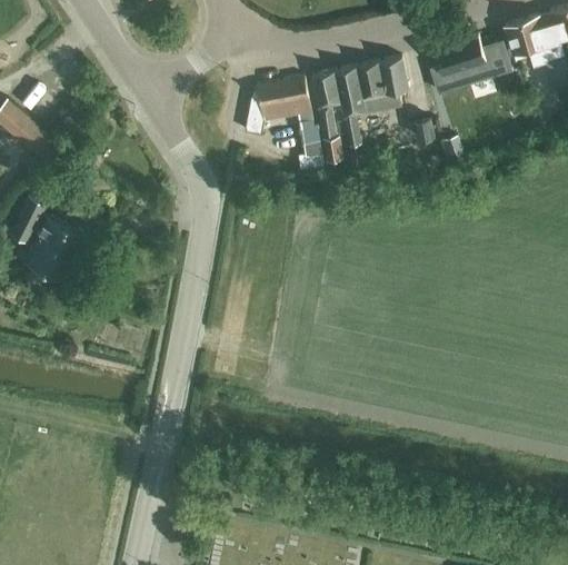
[(567,6),(548,12),(549,15),(557,40),(567,36),(567,6)]
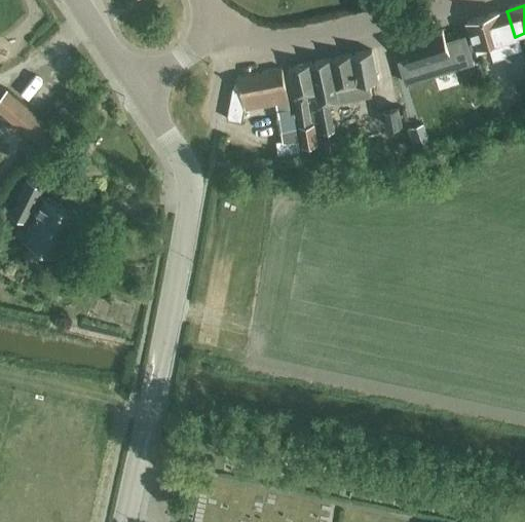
[(515,37),(508,13),(497,16),(496,14),(464,24),(473,51),(488,46),(492,62),(504,59),(510,78),(524,73),(524,71),(524,68),(521,57),(515,37)]
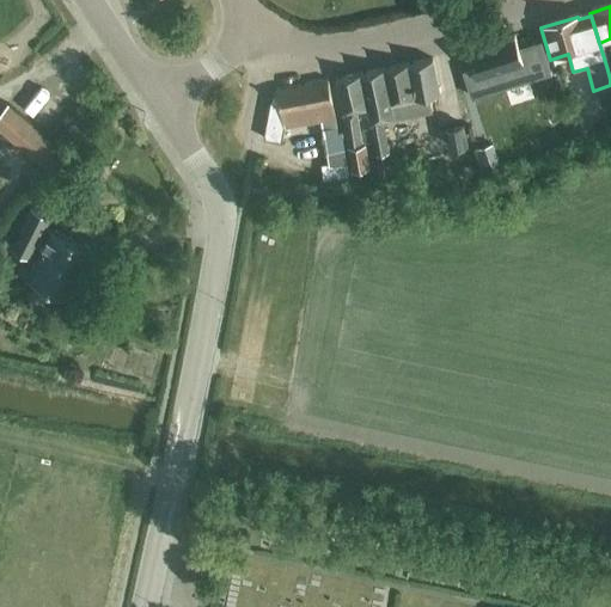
[(474,78),(464,81),(470,100),(502,90),(496,72),(520,65),(526,83),(549,75),(539,46),(518,51),(513,38),(465,53),(474,78)]
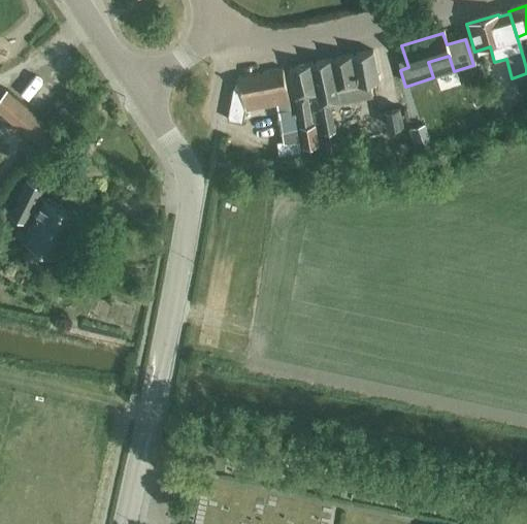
[(372,53),(351,57),(360,102),(372,99),(371,93),(369,86),(379,85),(372,53)]
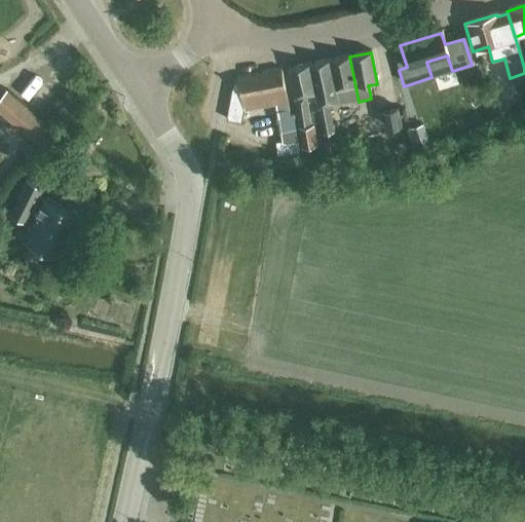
[(338,106),(359,102),(349,57),(329,61),(338,106)]
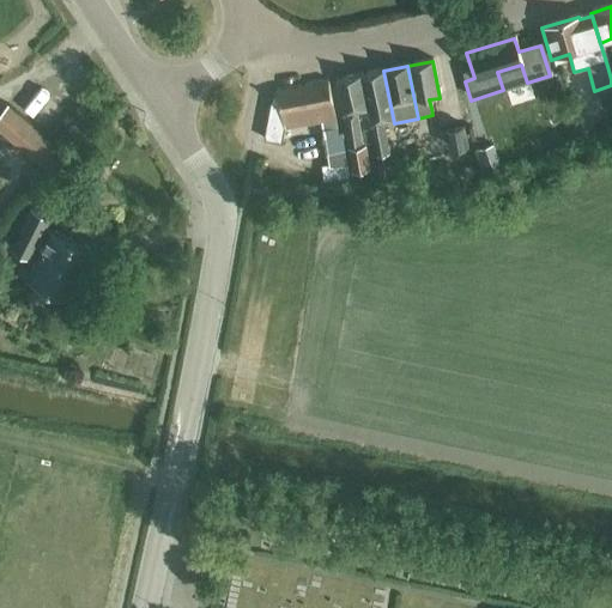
[(382,126),(394,123),(383,71),(359,76),(368,111),(370,126),(368,126),(375,157),(388,154),(382,126)]
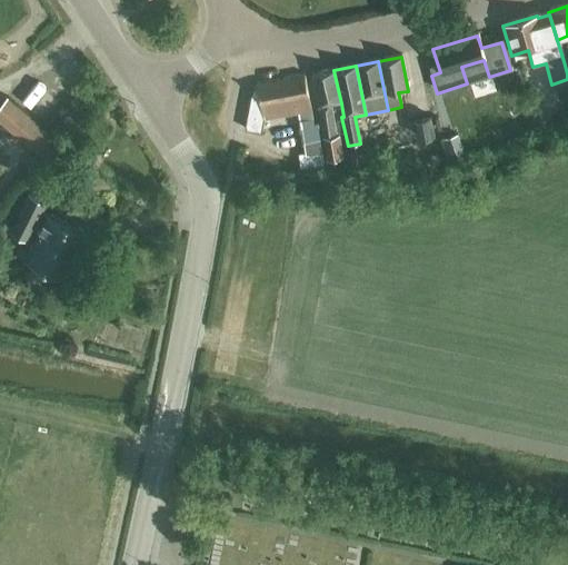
[(334,70),(311,76),(318,109),(325,139),(330,161),(345,158),(340,136),(337,137),(331,106),(341,103),(334,70)]
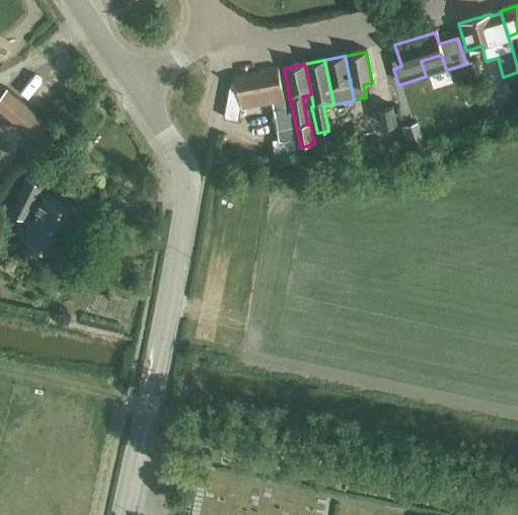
[(517,66),(517,67),(517,70),(517,72),(503,77),(508,91),(517,88),(517,66)]
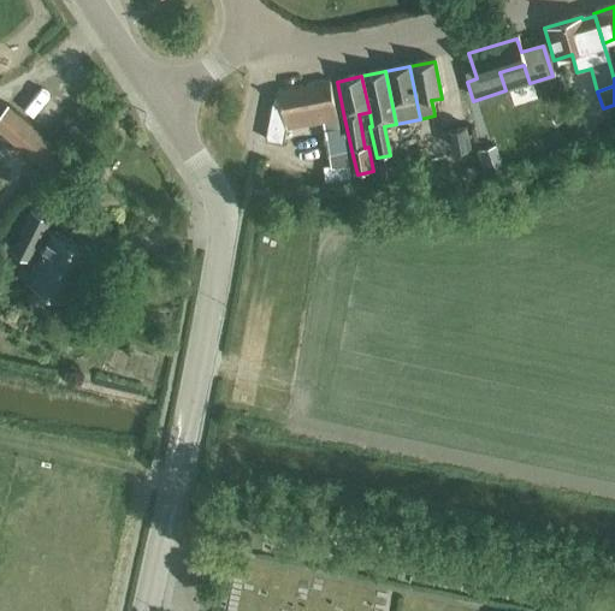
[(343,136),(341,137),(329,83),(277,94),(278,98),(273,98),(265,143),(283,146),(287,130),(324,123),(330,168),(321,168),(324,185),(350,187),(343,136)]
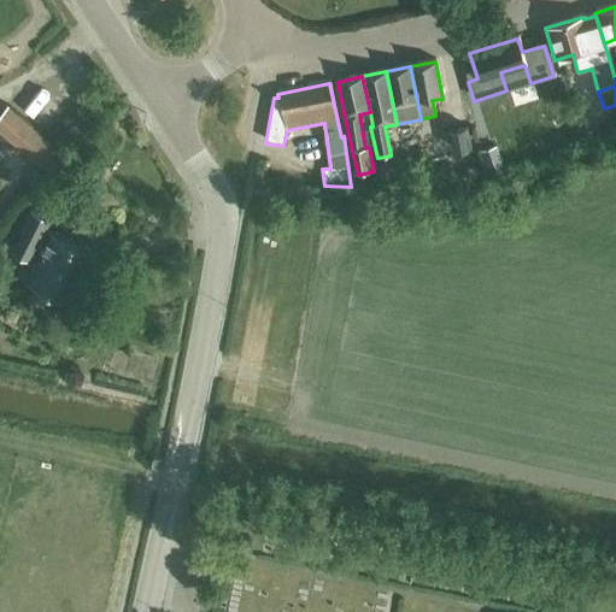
[(50,131),(44,139),(7,107),(0,116),(0,134),(54,182),(77,156),(50,131)]
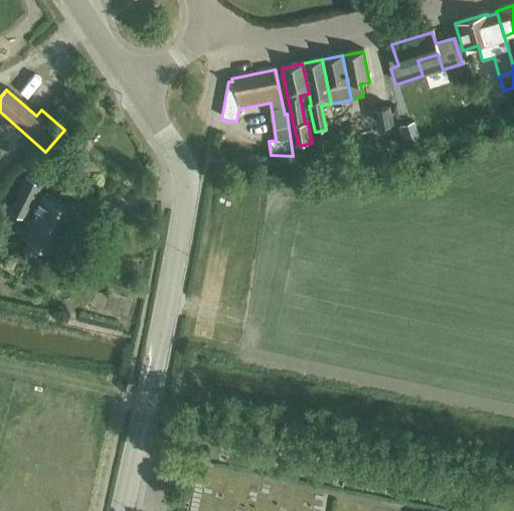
[(388,108),(374,110),(377,126),(391,124),(388,108)]
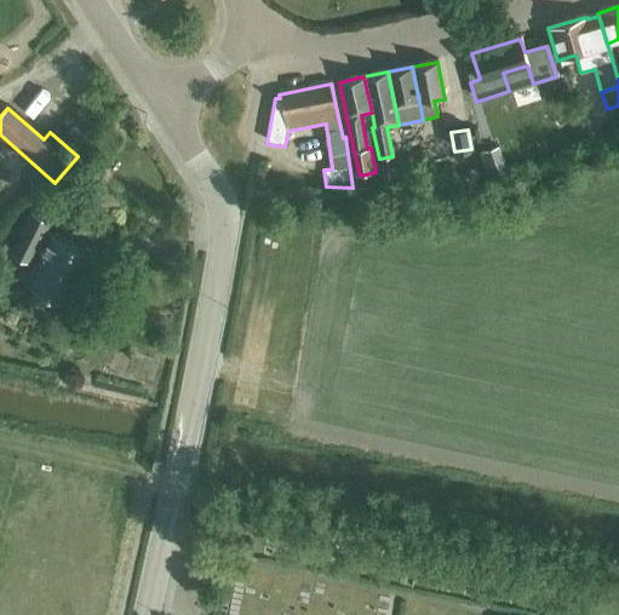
[(489,151),(482,154),(489,176),(500,173),(493,150),(489,151)]
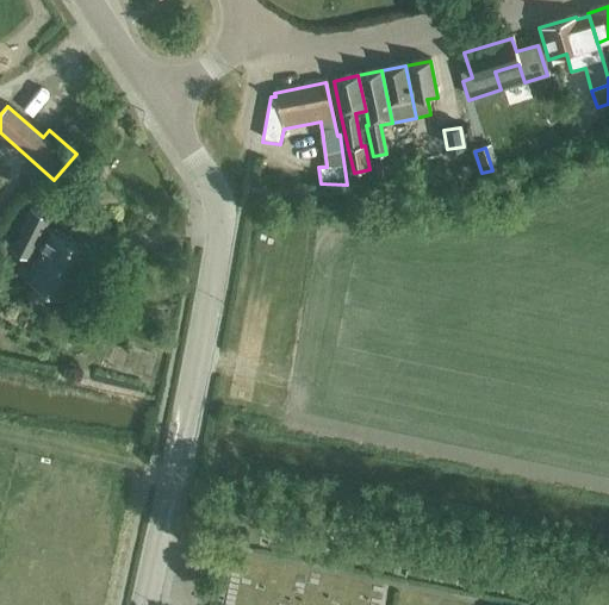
[(30,210),(10,249),(29,259),(30,256),(36,259),(26,275),(67,295),(75,279),(79,270),(89,250),(50,230),(49,232),(44,229),(49,219),(30,210)]
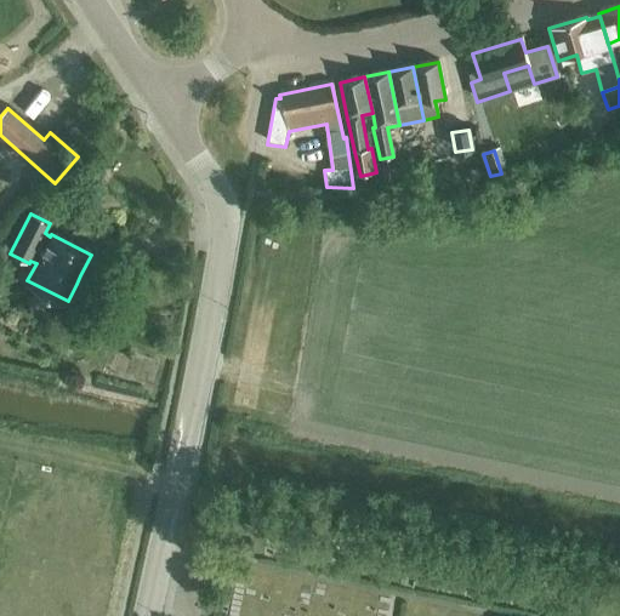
[(473,568),(491,572),(494,559),(476,554),(473,568)]
